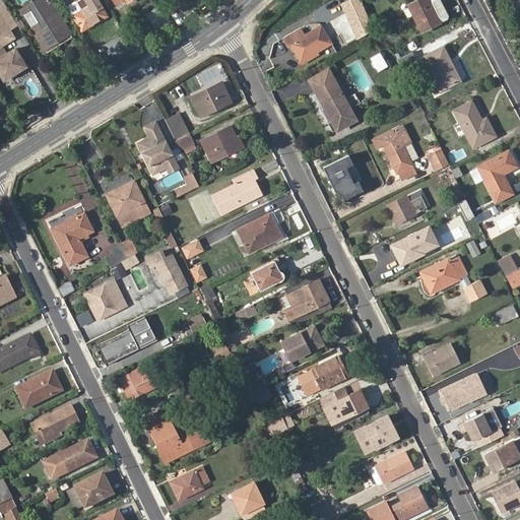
[(50,0),(37,0),(34,2),(47,23),(34,31),(47,53),(60,45),(58,41),(63,38),(65,42),(72,37),(50,0)]
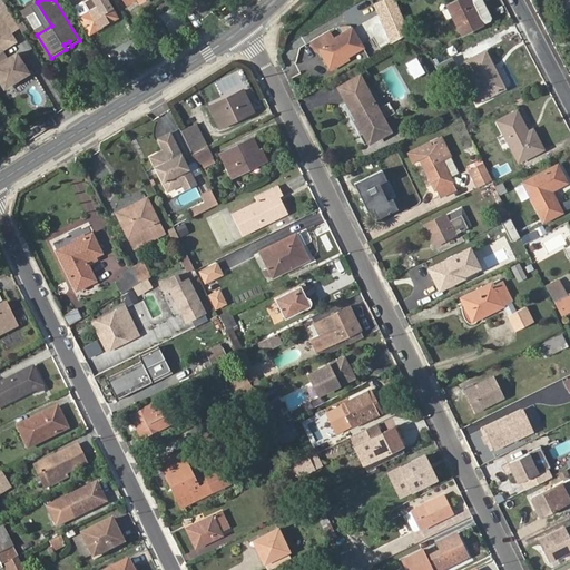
[(460,0),(446,8),(460,37),(480,26),(467,0),(460,0)]
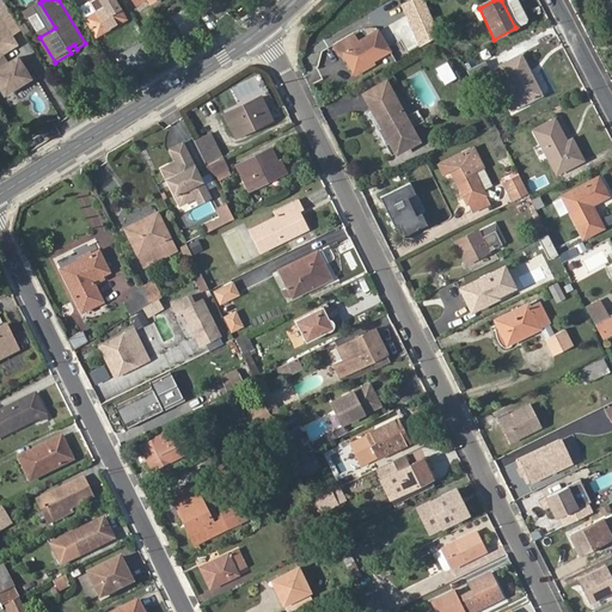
[(28,18),(37,12),(46,25),(36,31),(40,37),(55,28),(40,2),(25,12),(28,18)]
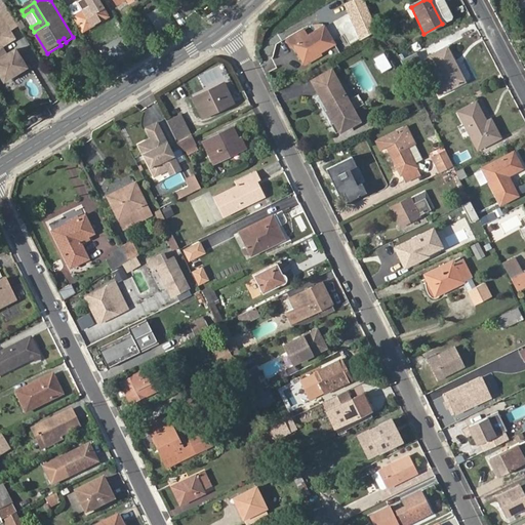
[(0,9),(0,75),(3,80),(25,67),(14,49),(5,54),(0,45),(13,38),(6,26),(14,21),(6,6),(0,9)]
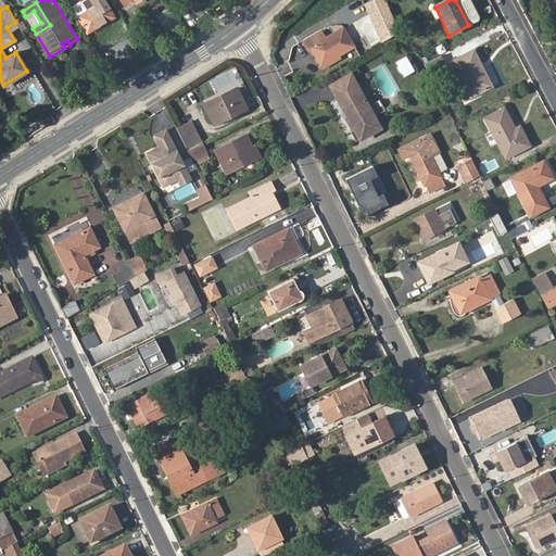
[(167,8),(155,15),(165,29),(177,22),(167,8)]
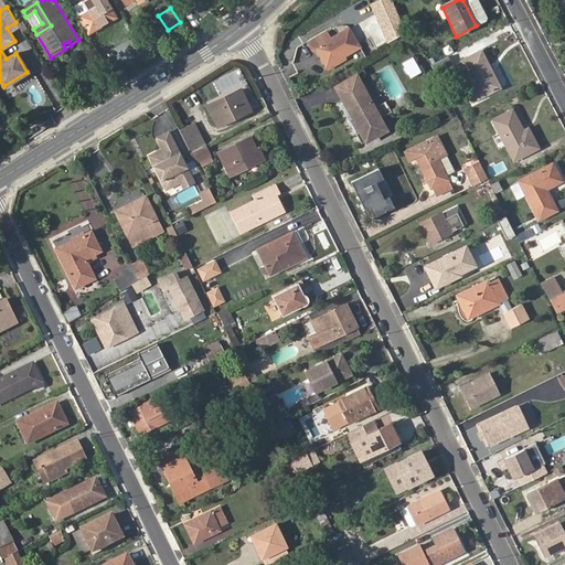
[(373,19),(383,35),(400,24),(390,9),(373,19)]
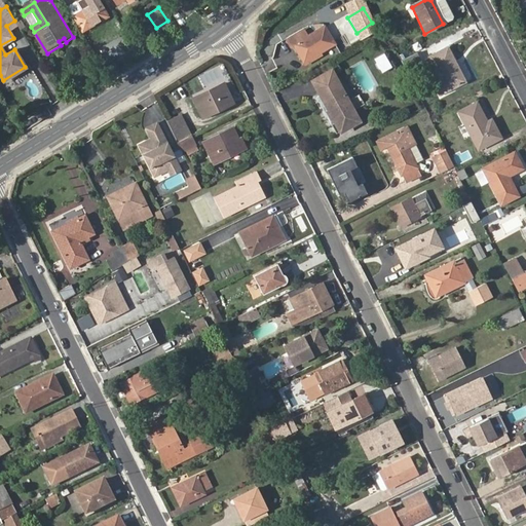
[(80,23),(84,31),(108,16),(104,9),(95,13),(92,9),(85,13),(88,19),(80,23)]
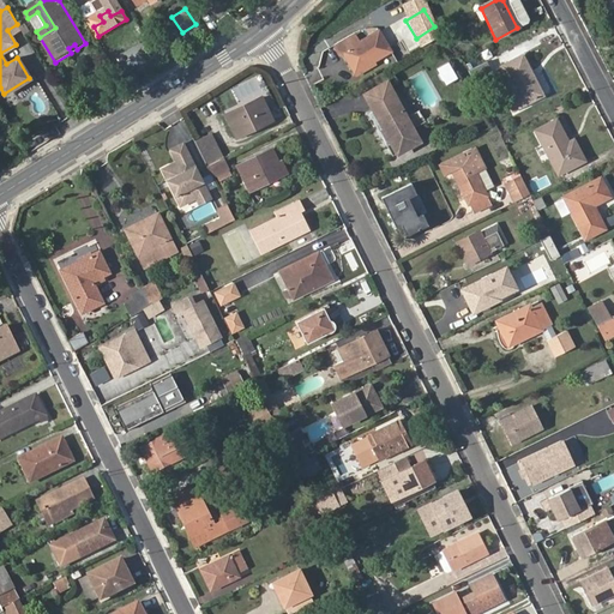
[(7,30),(11,36),(20,30),(17,24),(7,30)]
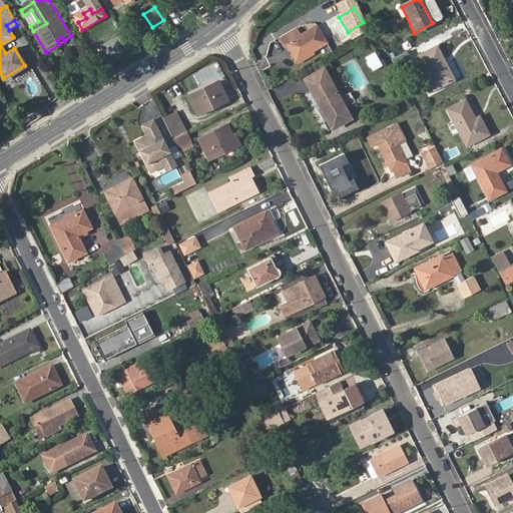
[(348,32),(352,40),(368,30),(363,22),(348,32)]
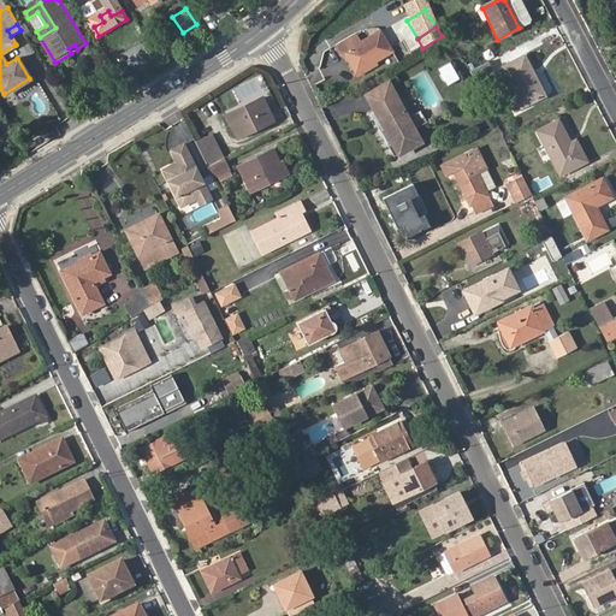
[(335,47),(339,55),(343,53),(355,72),(390,52),(378,33),(360,43),(355,36),(335,47)]
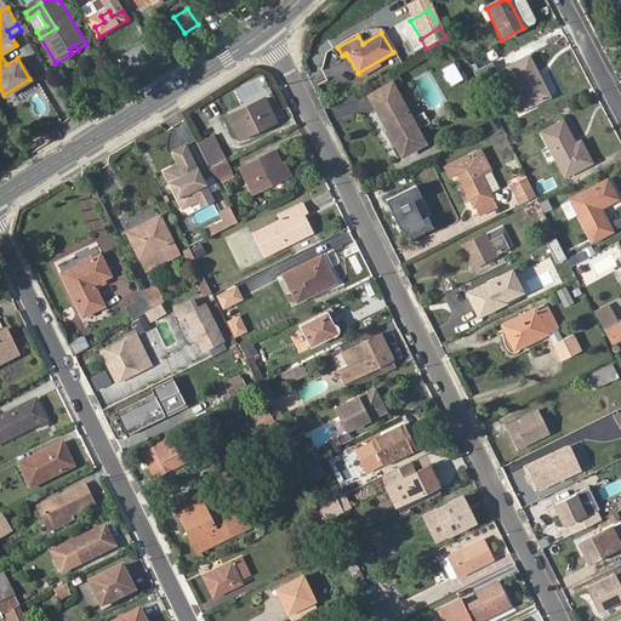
[(505,69),(518,95),(510,98),(518,113),(548,98),(527,58),(505,69)]
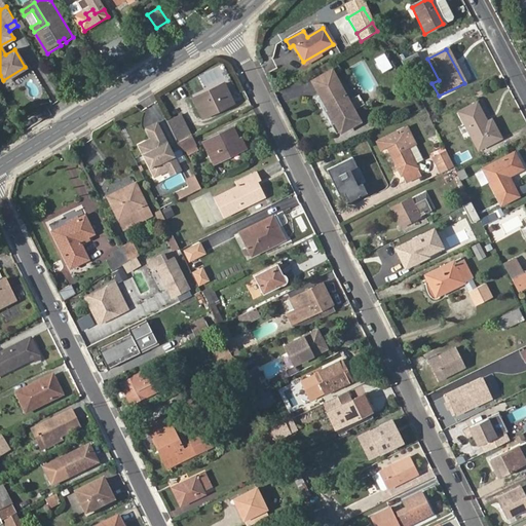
[(415,54),(401,62),(406,71),(419,63),(415,54)]
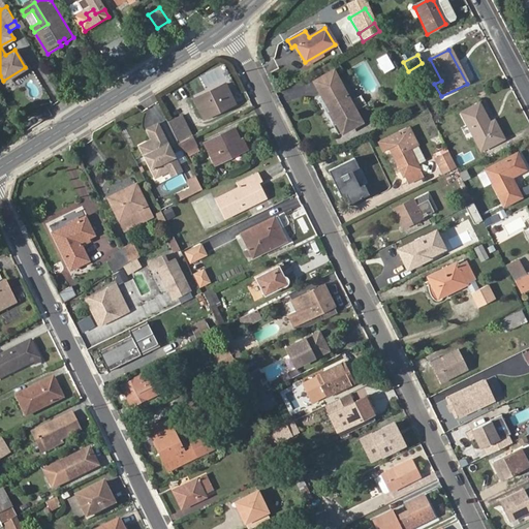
[(332,71),(314,83),(324,101),(330,111),(329,112),(336,124),(337,123),(342,132),(361,121),(354,111),(349,101),(332,71)]
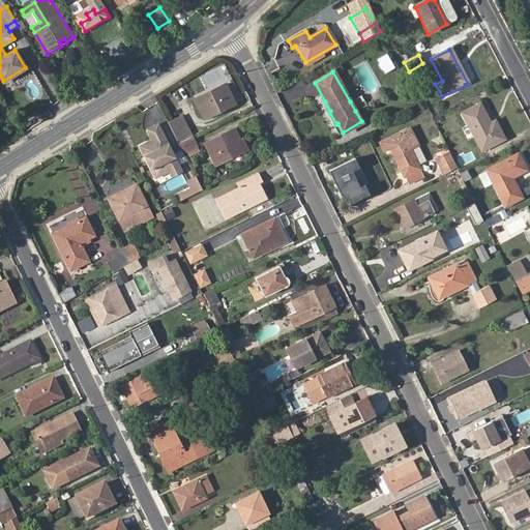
[(207,96),(205,94),(195,99),(204,118),(234,104),(225,84),(214,89),(216,92),(207,96)]
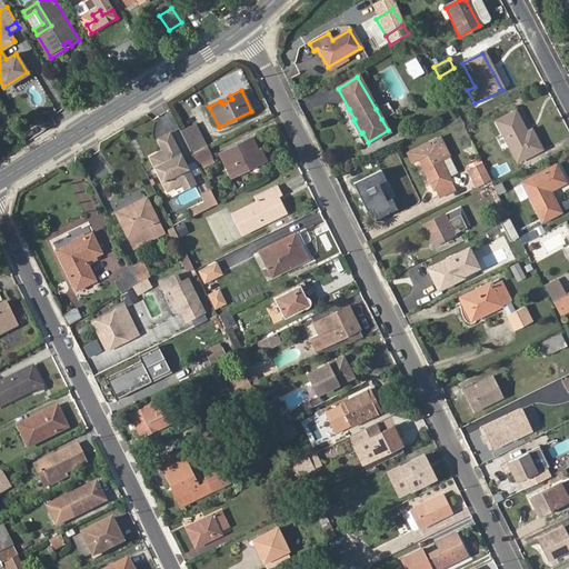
[(393,112),(388,102),(376,109),(381,119),(393,112)]
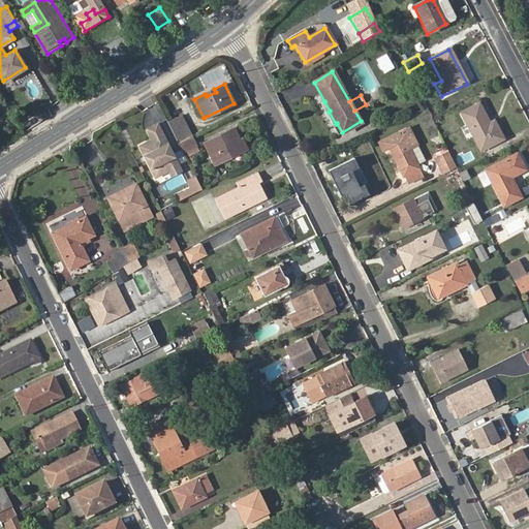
[(460,114),(478,151),(502,139),(494,122),(488,125),(478,105),(460,114)]
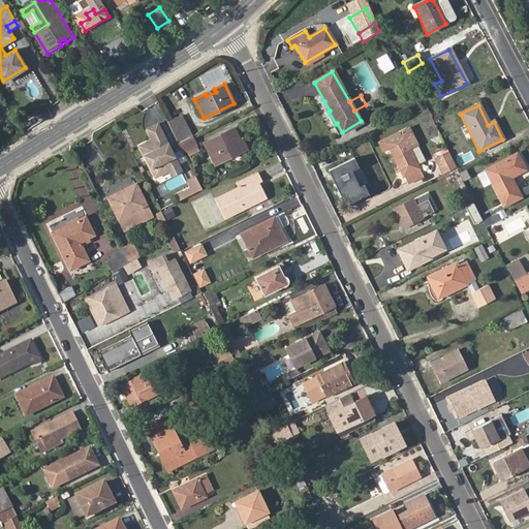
[(169,124),(173,130),(185,123),(182,117),(169,124)]
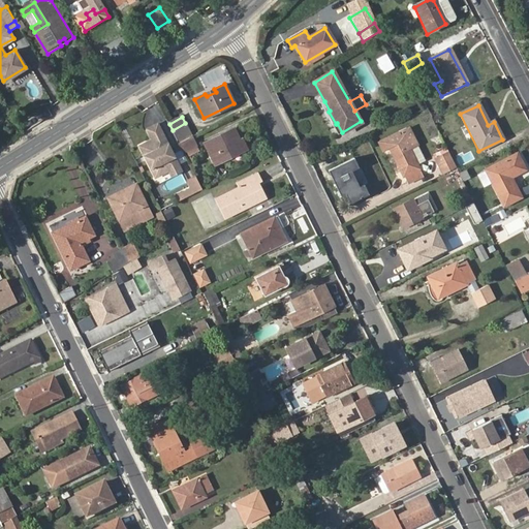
[(185,123),(173,130),(180,144),(192,137),(185,123)]
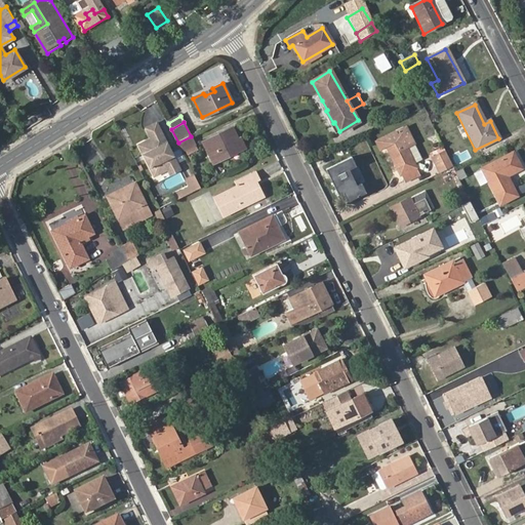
[(148,142),(139,146),(155,176),(177,164),(157,124),(147,129),(154,143),(150,145),(148,142)]
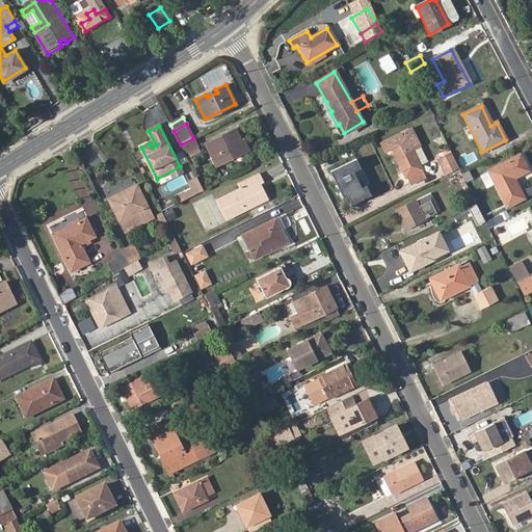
[(397,153),(395,154),(406,177),(407,177),(411,183),(425,176),(419,164),(411,148),(419,144),(411,128),(381,142),(386,151),(392,148),(394,147),(397,153)]
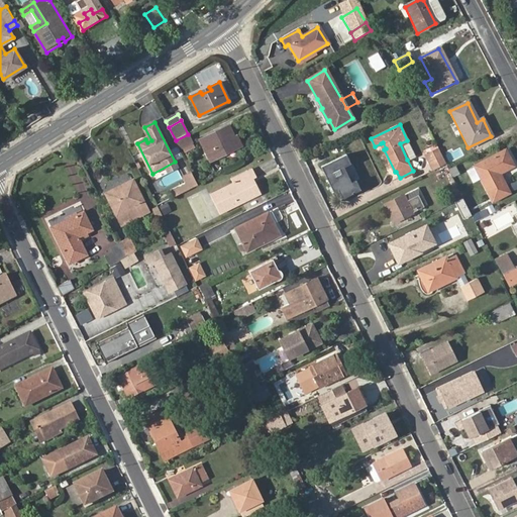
[(200,139),(211,162),(241,146),(236,136),(233,137),(228,126),(200,139)]
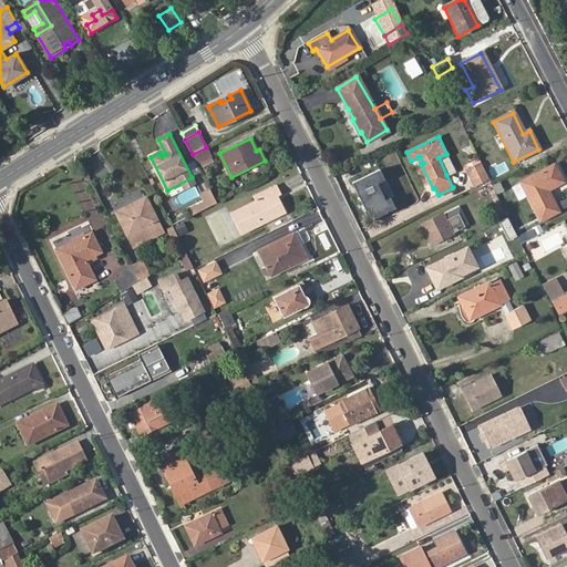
[(206,147),(193,154),(197,164),(212,157),(206,147)]
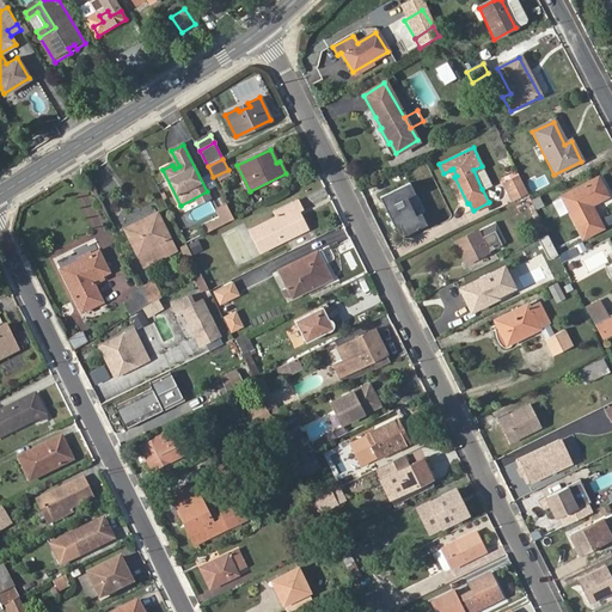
[(473,170),(482,189),(491,185),(482,166),(473,170)]
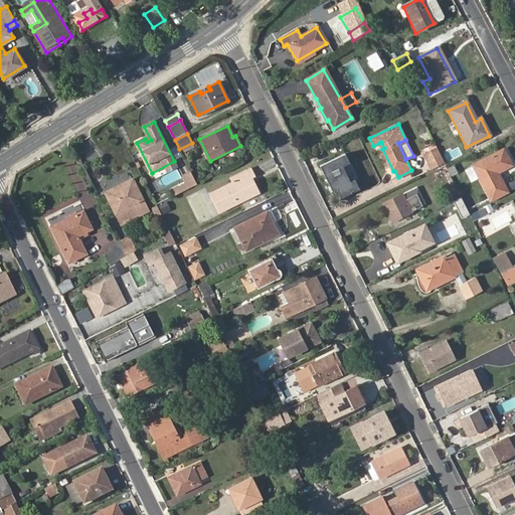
[(438,150),(426,156),(428,160),(440,154),(438,150)]
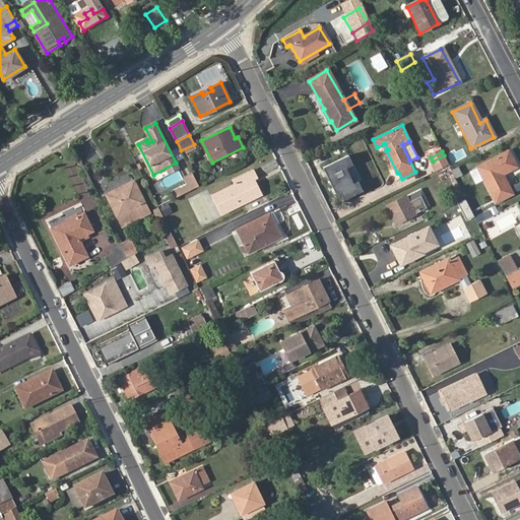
[(477,170),(496,204),(512,196),(501,177),(516,169),(508,153),(477,170)]
